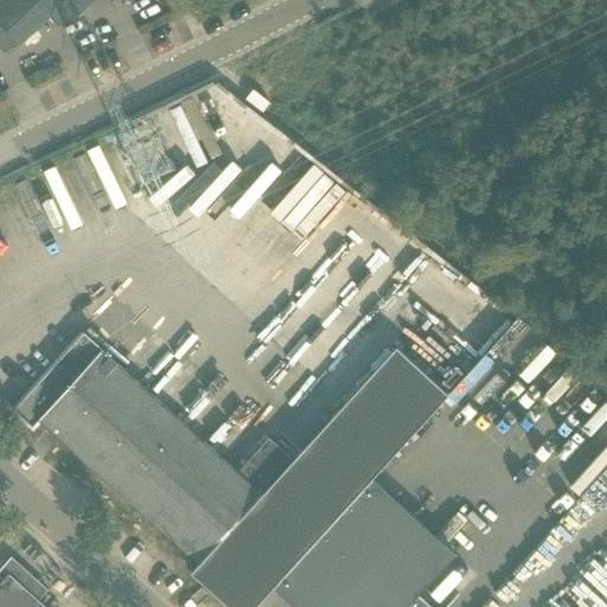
[(0,0),(0,49),(4,53),(4,52),(19,45),(49,18),(59,7),(52,0),(0,0)]
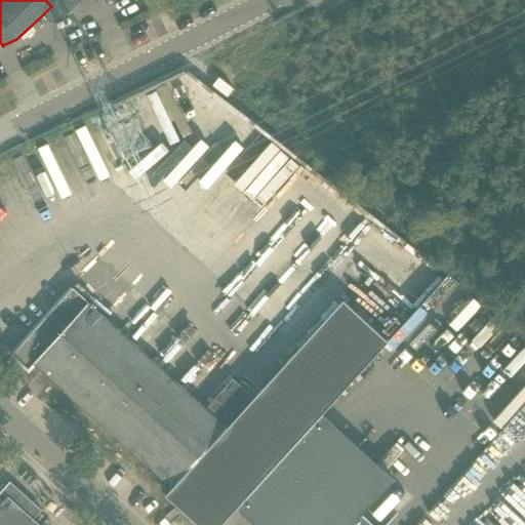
[(45,0),(51,6),(42,15),(50,24),(50,23),(63,16),(80,0),(93,0),(95,2),(96,1),(98,0),(45,0)]
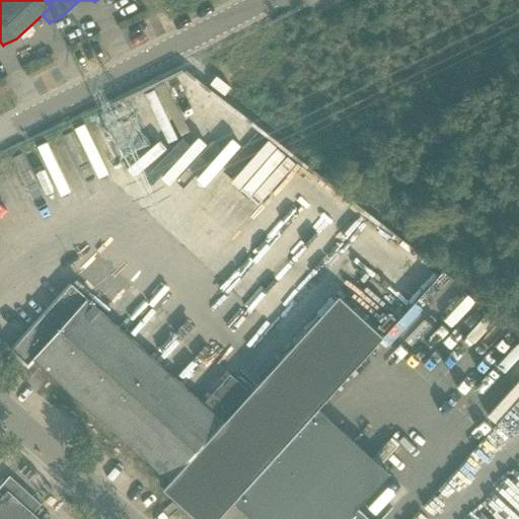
[(216,77),(210,85),(224,96),(230,88),(216,77)]
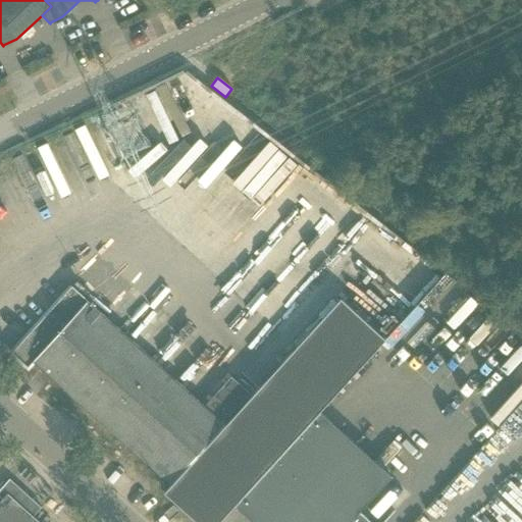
[(220,206),(256,237),(293,194),(248,156),(214,195),(223,203),(220,206)]
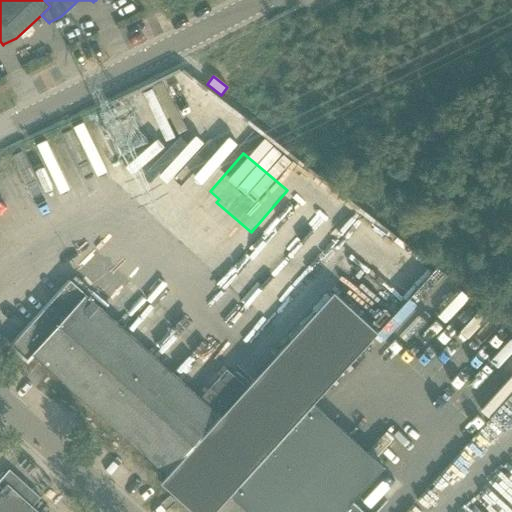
[(370,255),(355,270),(392,304),(406,289),(370,255)]
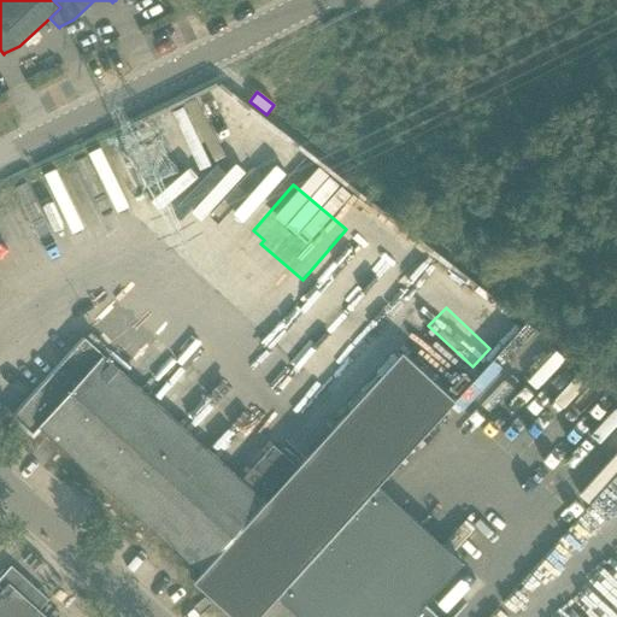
[(265,503),(83,338),(12,417),(33,436),(39,429),(200,575),(193,583),(230,616),(259,616),(277,598),(376,488),(456,401),(403,353),(265,503)]
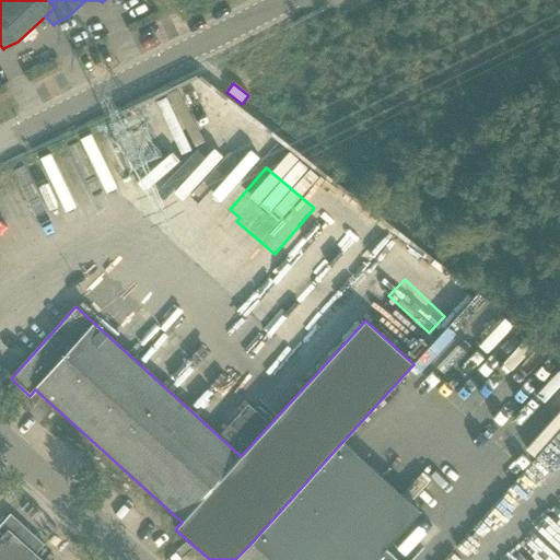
[(247,405),(220,434),(241,453),(268,423),(247,405)]
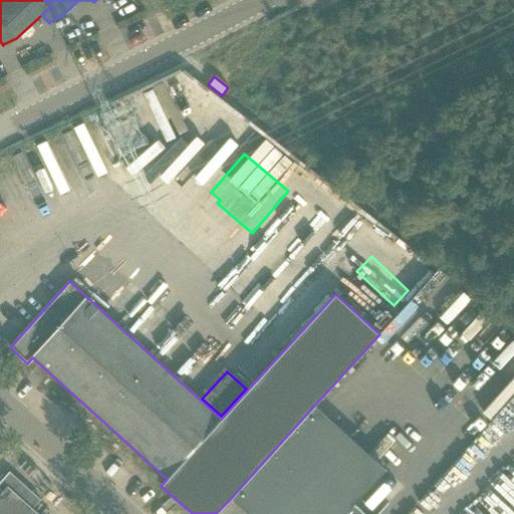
[(364,513),(354,504),(384,470),(313,407),(231,498),(247,513),(364,513)]
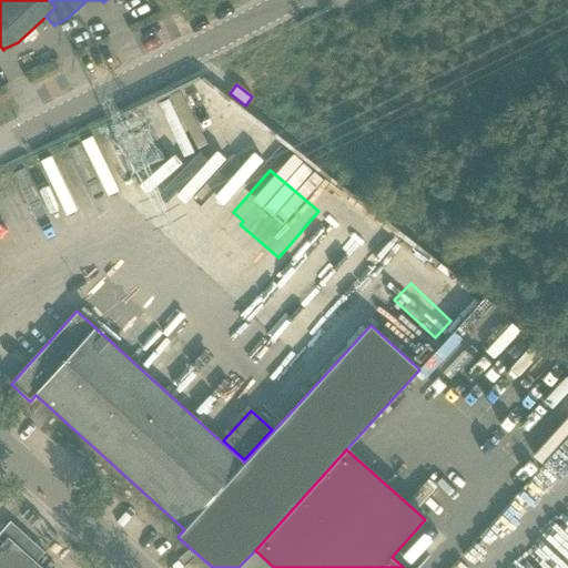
[(36,563),(44,553),(10,521),(0,533),(0,541),(2,544),(0,546),(0,567),(20,567),(30,557),(36,563)]
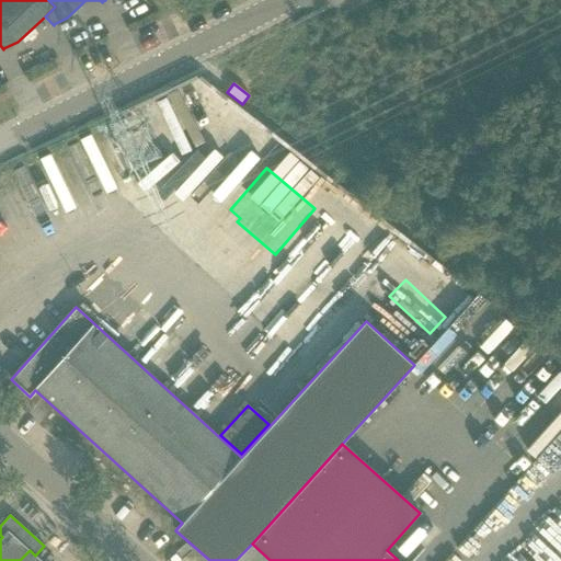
[(42,560),(35,556),(30,550),(20,560),(42,560)]
